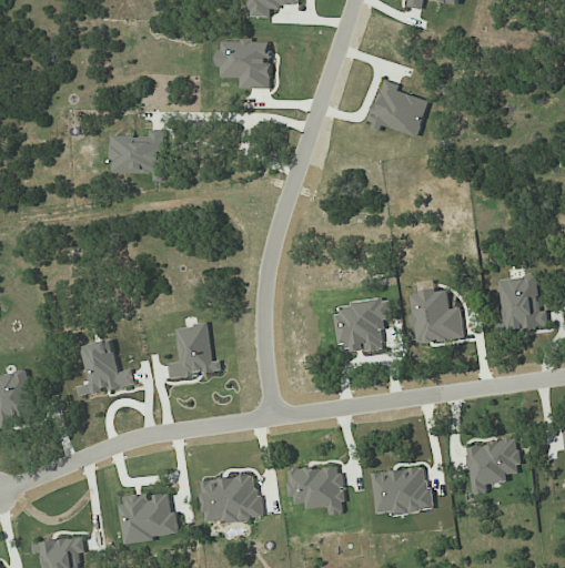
[(296,0),(248,0),(248,18),(269,18),(269,9),(278,9),(278,6),(296,6),(296,0)]
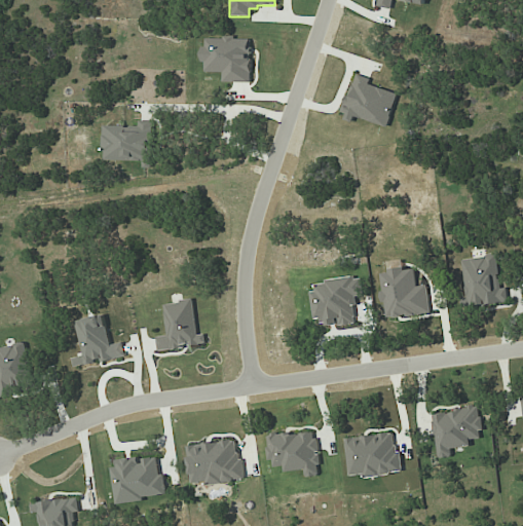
[(376,0),(376,6),(388,8),(389,0),(399,0),(415,3),(415,0),(376,0)]
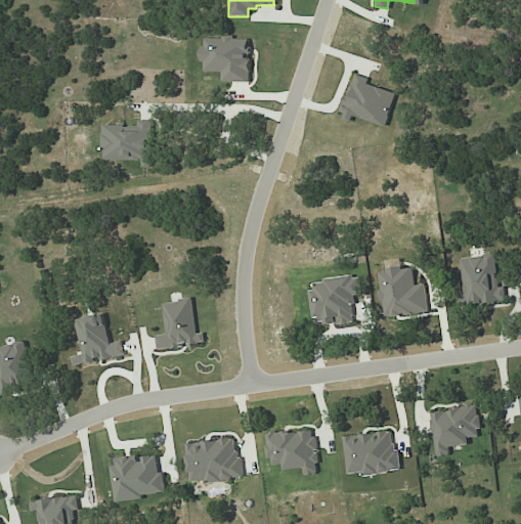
[(247,82),(247,38),(201,37),(201,73),(220,73),(220,82),(247,82)]
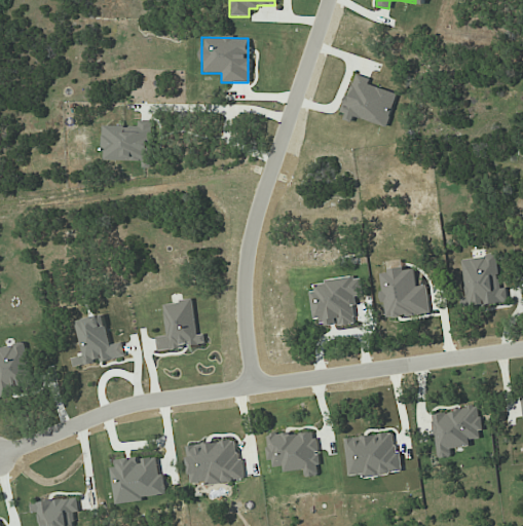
[(395,94),(366,84),(368,79),(353,75),(339,119),(350,122),(352,117),(384,127),(395,94)]
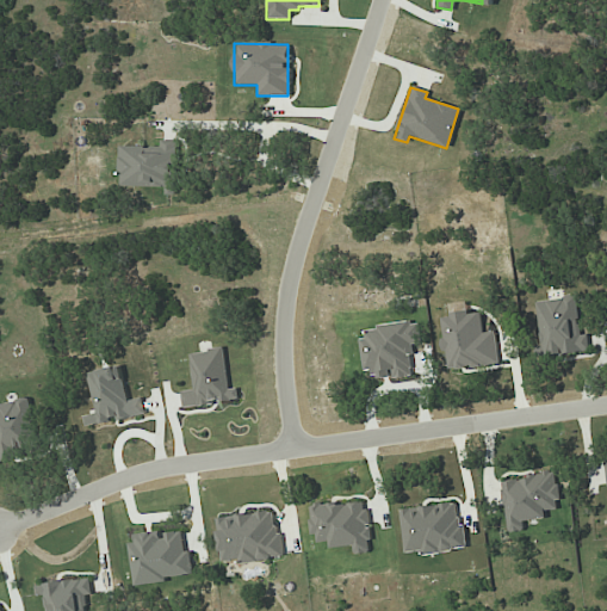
[(118,147),(118,186),(163,187),(162,195),(175,195),(175,139),(159,139),(159,147),(118,147)]
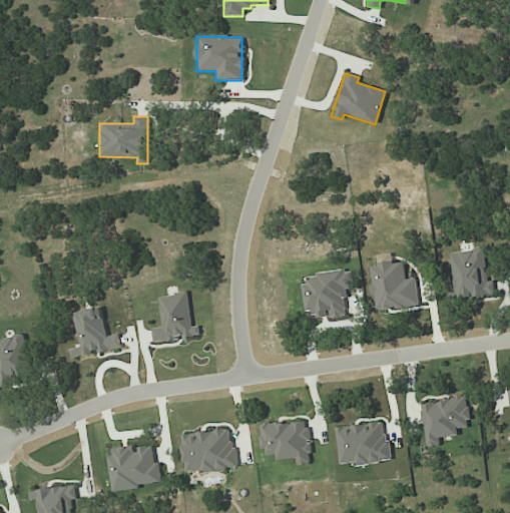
[(493,295),(491,281),(485,281),(481,248),(448,252),(454,300),(493,295)]
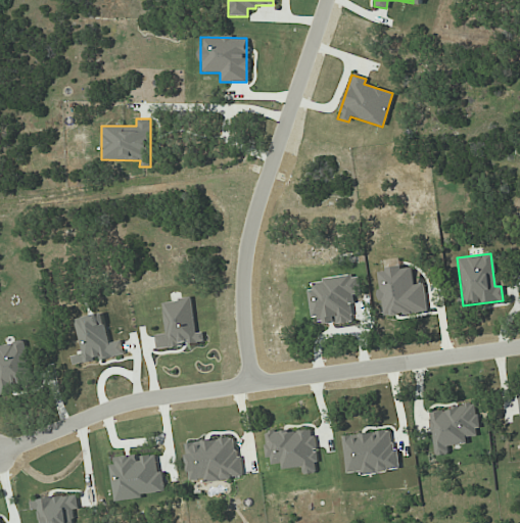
[(425,312),(422,284),(412,285),(410,267),(376,271),(380,316),(425,312)]
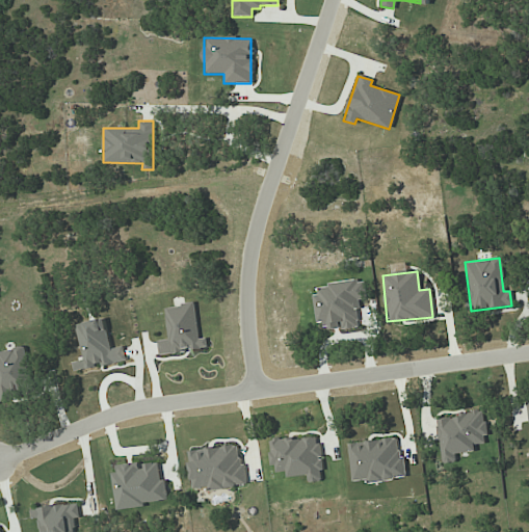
[(359,327),(355,300),(365,299),(363,281),(312,286),(316,323),(324,323),(324,329),(339,328),(339,329),(359,327)]
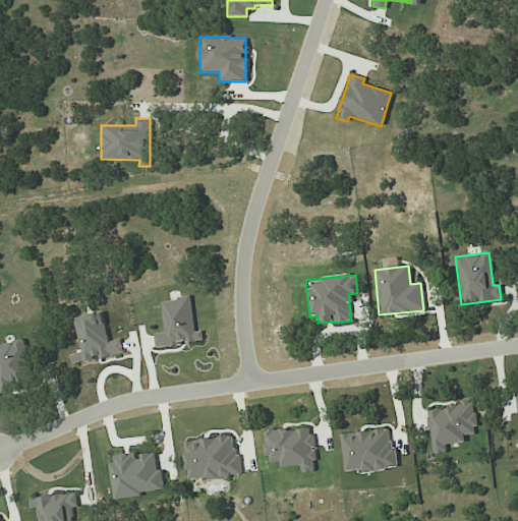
[(193,332),(189,297),(161,300),(165,332),(154,334),(155,347),(202,341),(199,331),(193,332)]
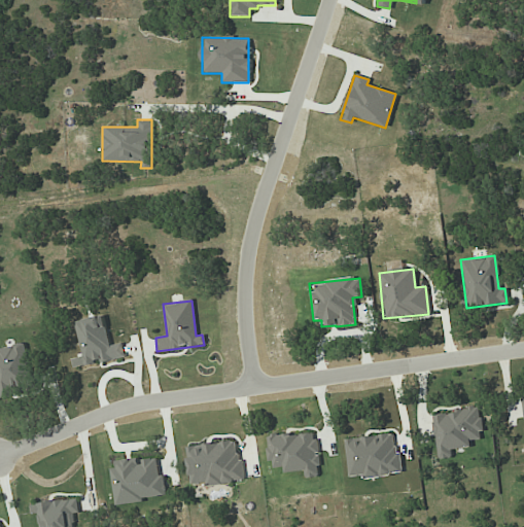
[(74,321),(81,356),(70,359),(72,367),(124,357),(120,343),(109,345),(103,315),(74,321)]
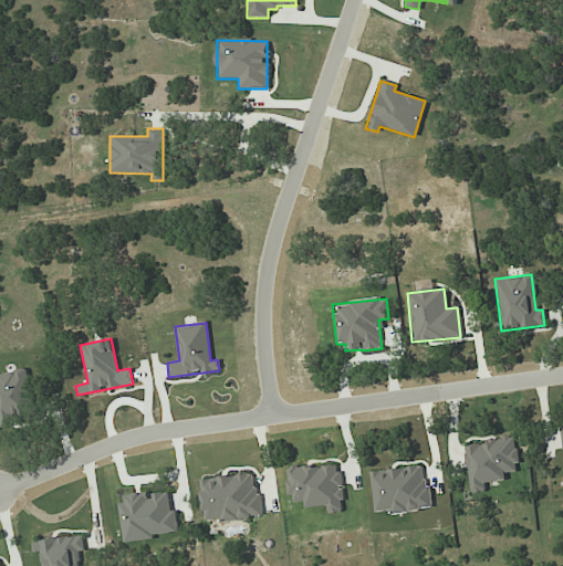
[(0,425),(35,418),(25,369),(0,374),(0,425)]
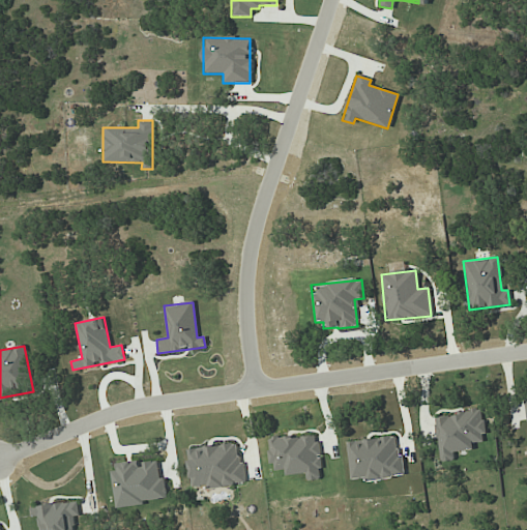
[(439,462),(452,460),(451,452),(471,449),(471,443),(484,441),(479,410),(433,417),(439,462)]
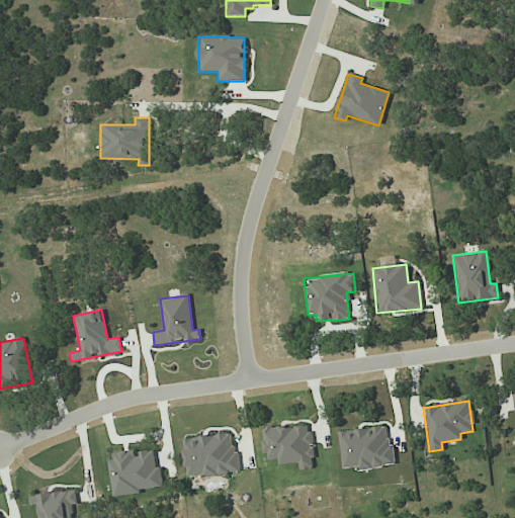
[(312,468),(308,425),(260,429),(263,460),(277,459),(278,464),(297,463),(298,469),(312,468)]
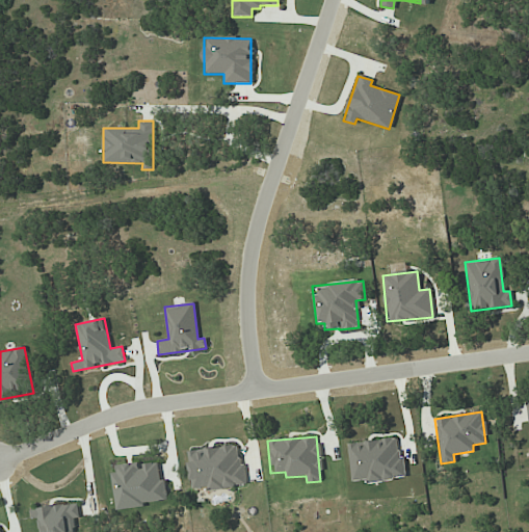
[(346,444),(351,484),(403,478),(398,437),(346,444)]
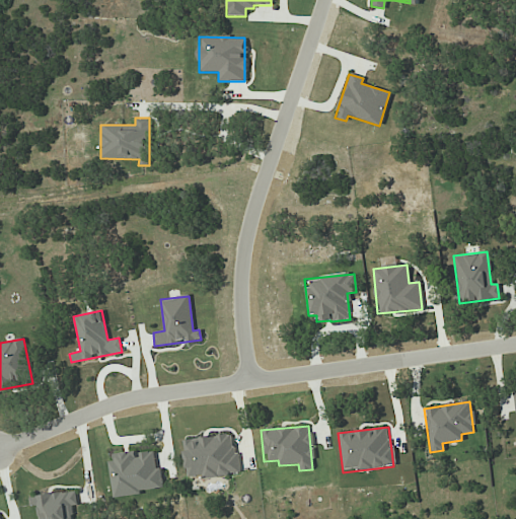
[(182,440),(187,476),(203,475),(203,478),(237,474),(233,434),(182,440)]
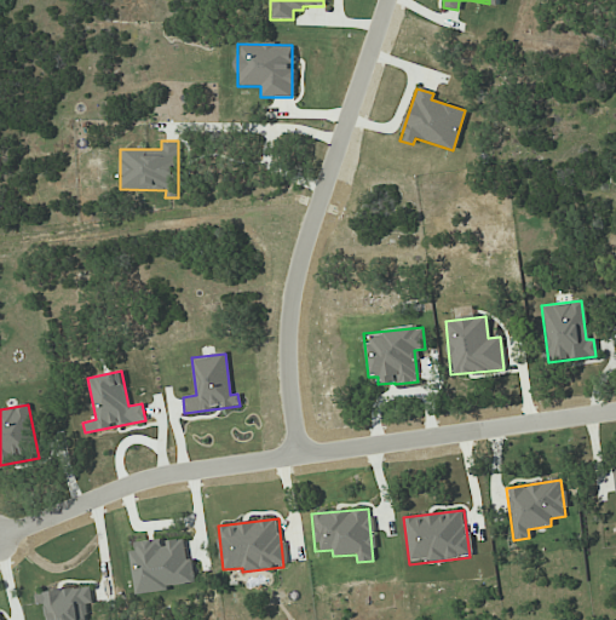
[(134,592),(194,586),(190,558),(185,560),(183,539),(163,541),(162,539),(130,543),(134,592)]
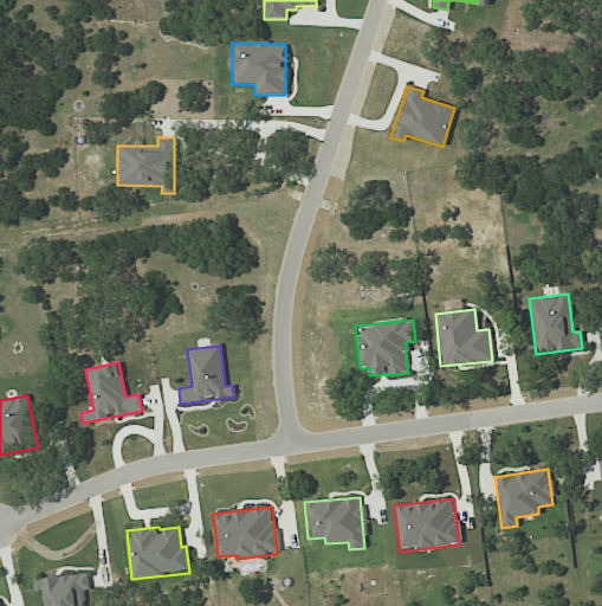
[(84,605),(83,591),(89,591),(86,574),(33,580),(34,591),(44,590),(45,605),(84,605)]
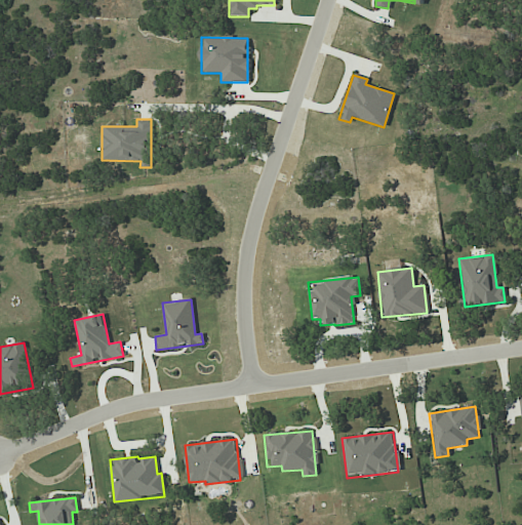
All buildings are outlined.
